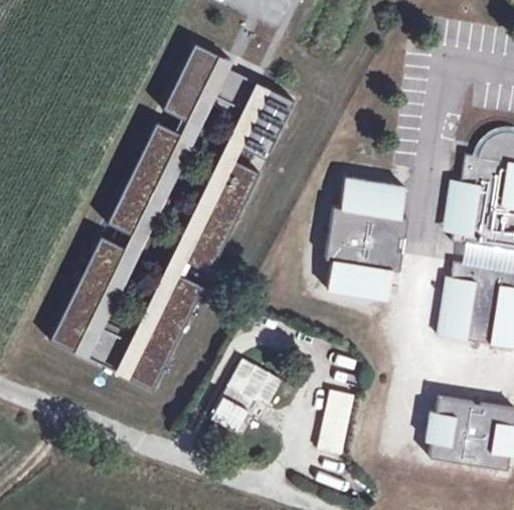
[(194,45),(163,111),(189,124),(198,106),(201,107),(207,96),(243,114),(252,95),(223,80),(231,63),(194,45)]
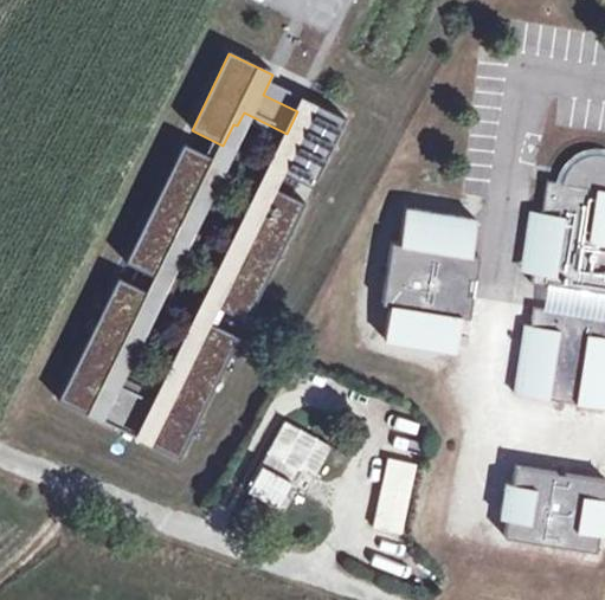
[(278,172),(313,189),(346,121),(313,104),(298,133),(295,130),(293,136),(296,137),(278,172)]
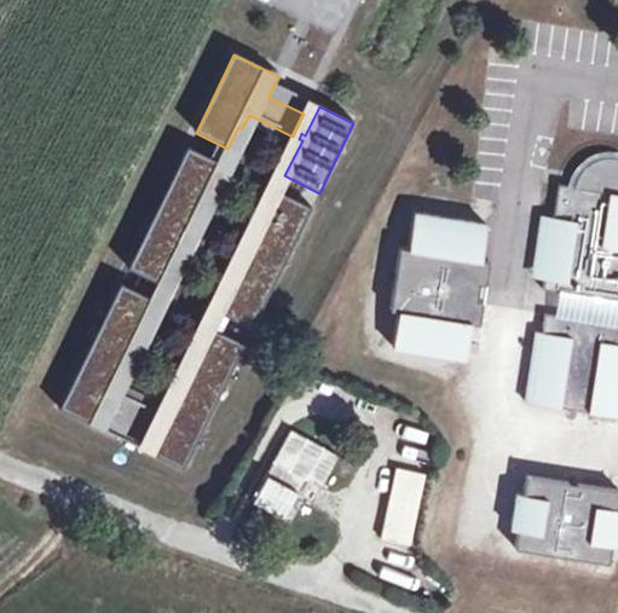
[(238,127),(227,149),(220,165),(213,179),(217,180),(211,194),(207,191),(194,219),(196,220),(190,232),(188,231),(174,258),(177,260),(171,272),(167,271),(160,285),(154,300),(140,328),(144,329),(137,342),(134,341),(116,377),(119,380),(125,386),(252,126),(287,143),(293,137),(249,115),(242,128),(238,127)]
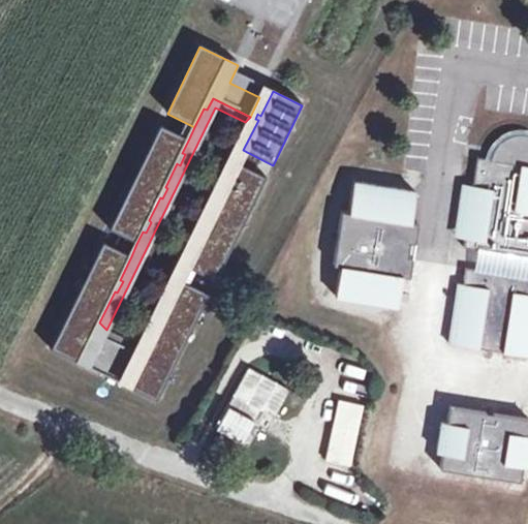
[(106,330),(101,325),(96,334),(138,355),(144,345),(146,346),(161,315),(159,314),(164,303),(167,304),(180,279),(185,267),(191,254),(189,253),(194,242),(196,244),(208,220),(206,219),(210,208),(213,210),(224,186),(221,185),(226,175),(229,176),(236,162),(243,150),(258,120),(255,119),(250,117),(245,122),(136,344),(106,330)]
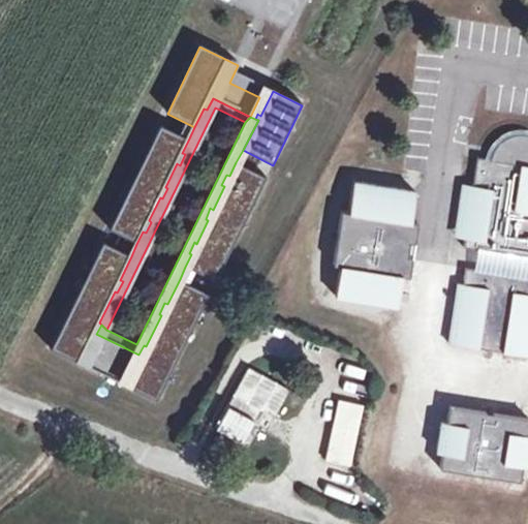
[(160,126),(110,230),(136,244),(143,232),(146,233),(151,222),(149,220),(160,197),(162,198),(167,188),(165,187),(177,163),(180,165),(185,154),(182,153),(188,141),(160,126)]
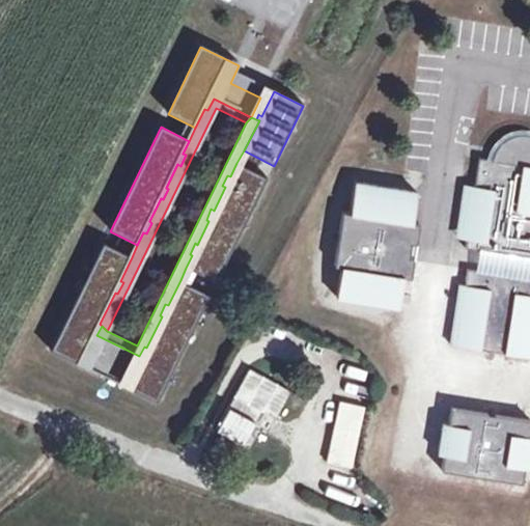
[(529,138),(526,137),(508,141),(498,153),(493,164),(480,161),(476,192),(468,241),(467,252),(510,258),(510,253),(521,254),(520,259),(529,261),(529,138)]
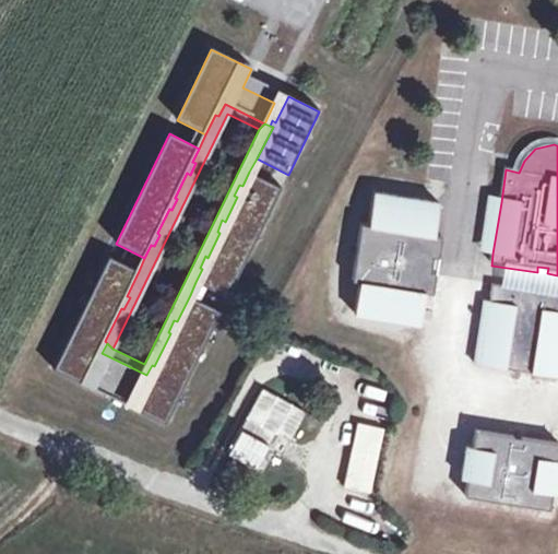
[(196,282),(228,298),(282,188),(249,172),(242,186),(239,185),(234,196),(237,197),(225,222),(222,220),(217,232),(220,233),(208,258),(205,256),(200,268),(202,269),(196,282)]
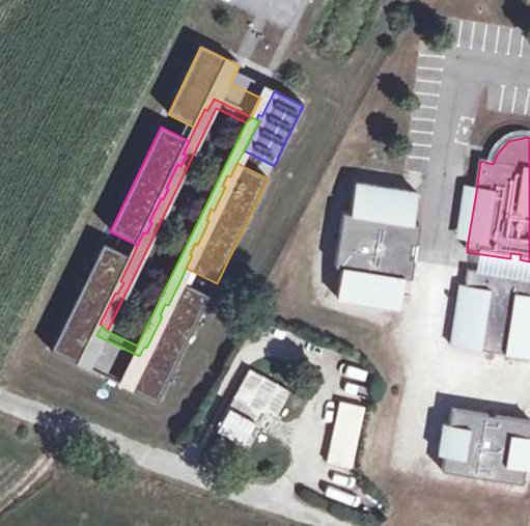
[(351,217),(343,216),(335,269),(342,270),(337,302),(399,311),(405,280),(412,281),(415,261),(410,260),(412,245),(417,246),(420,226),(414,225),(418,194),(355,187),(351,217)]
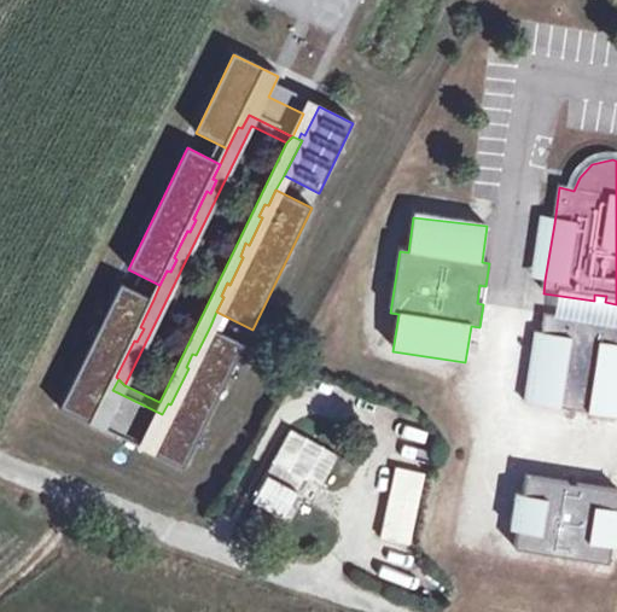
[(554,223),(542,221),(533,278),(545,280),(554,223)]
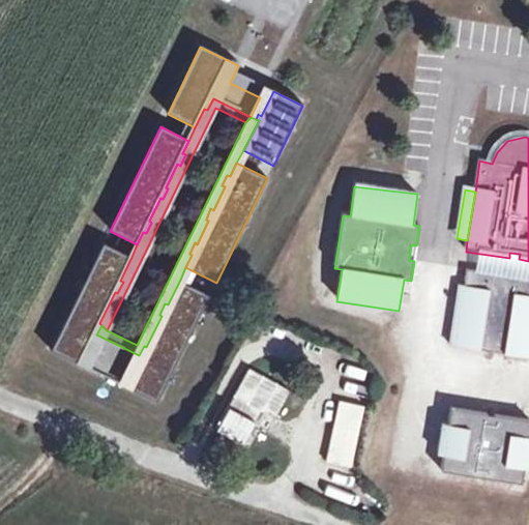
[(104,243),(52,350),(157,402),(210,295),(180,280),(168,304),(165,303),(159,315),(162,316),(146,347),(144,346),(139,355),(96,334),(101,325),(99,323),(115,292),(117,293),(123,282),(120,281),(131,257),(104,243)]
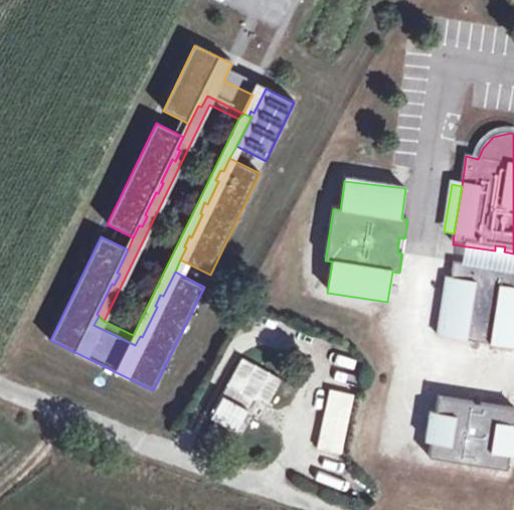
[(513,273),(455,264),(452,280),(447,279),(438,337),(513,349),(513,273)]
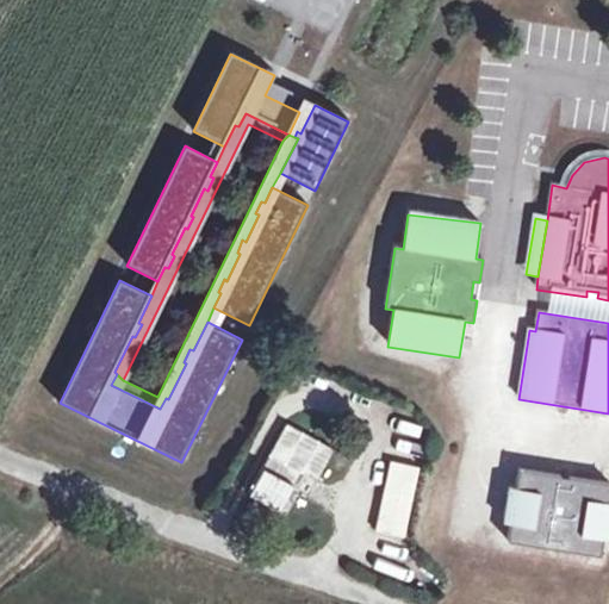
[(289,427),(252,496),(283,512),(304,474),(318,483),(335,452),(289,427)]
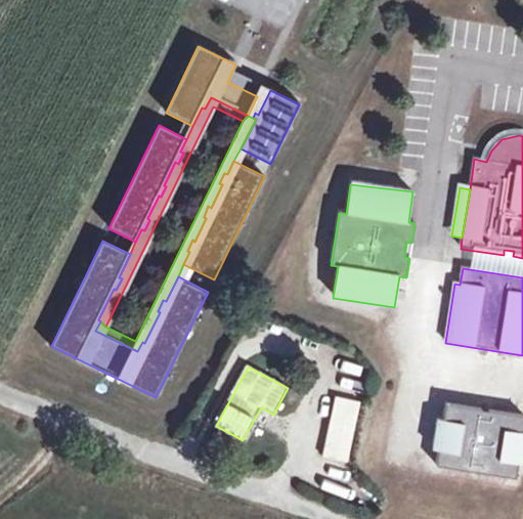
[(347,469),(361,406),(336,400),(321,464),(347,469)]
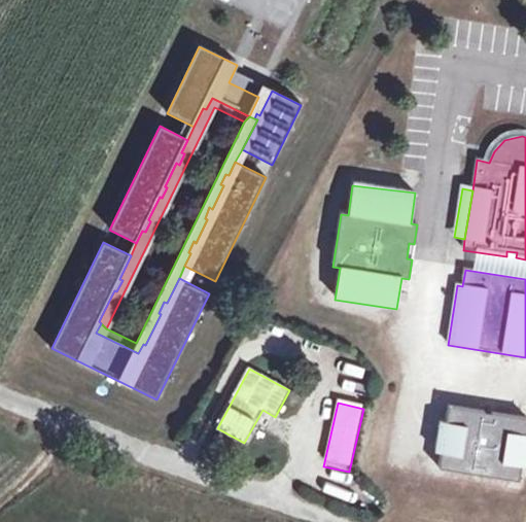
[(437,470),(517,483),(520,466),(525,467),(525,419),(491,414),(490,419),(483,418),(484,413),(448,407),(446,422),(440,421),(434,452),(441,453),(437,470)]
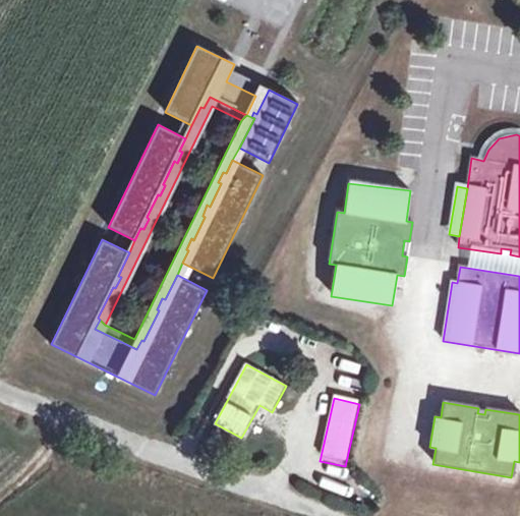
[(326,475),(322,497),(347,501),(351,479),(326,475)]
